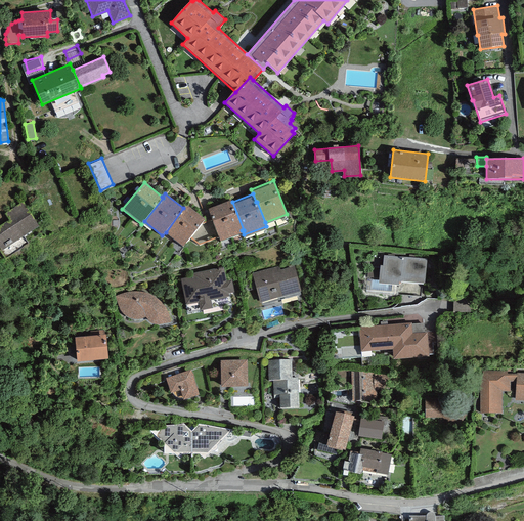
[(231,197),(208,206),(221,239),(242,230),(244,230),(232,202),(231,197)]
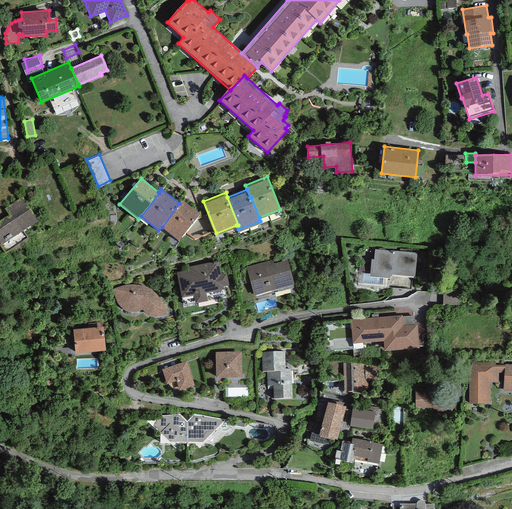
[(0,219),(0,240),(1,243),(38,221),(22,196),(4,207),(9,214),(0,219)]
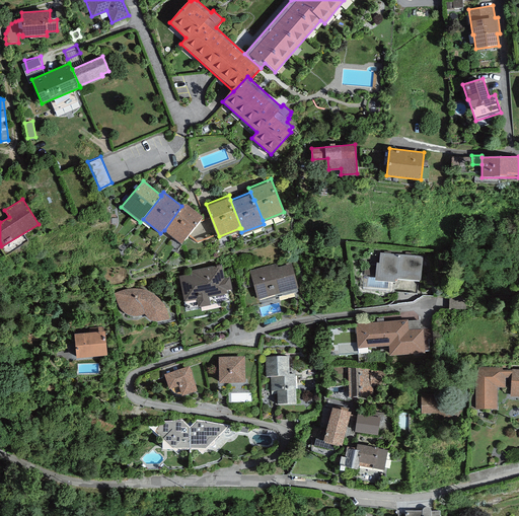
[(181,206),(164,230),(181,244),(203,218),(183,202),(181,206)]
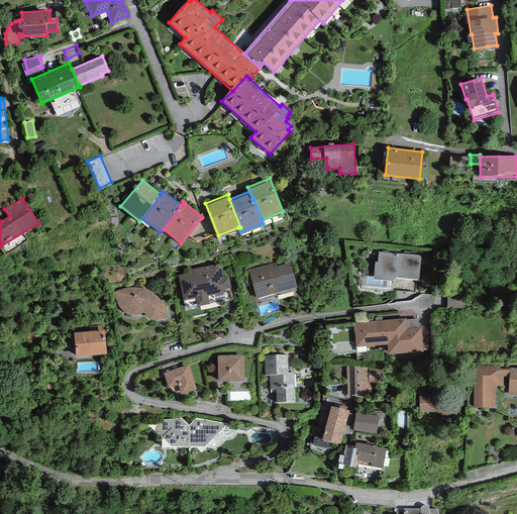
[(418,280),(421,255),(380,250),(379,263),(364,261),(360,286),(414,291),(415,279),(418,280)]
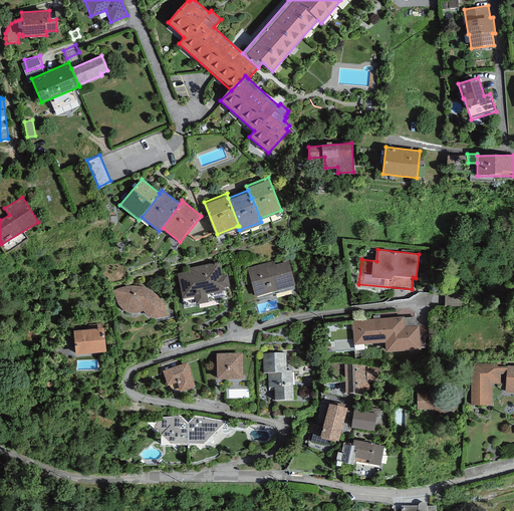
[(273,260),(247,266),(255,295),(295,285),(288,261),(274,265),(273,260)]
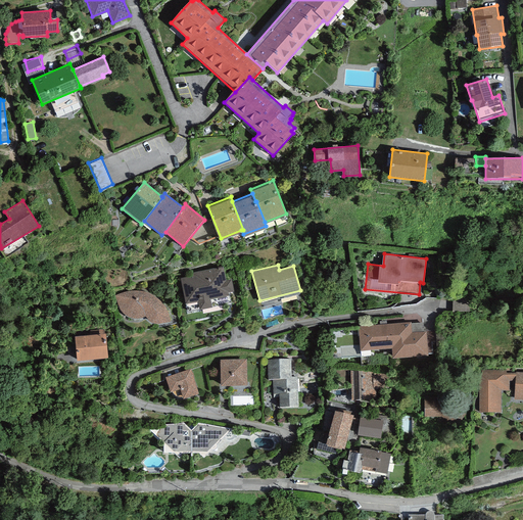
[(193,276),(181,278),(186,303),(198,301),(200,310),(211,308),(210,299),(228,295),(227,292),(233,291),(231,280),(225,281),(222,267),(192,272),(193,276)]
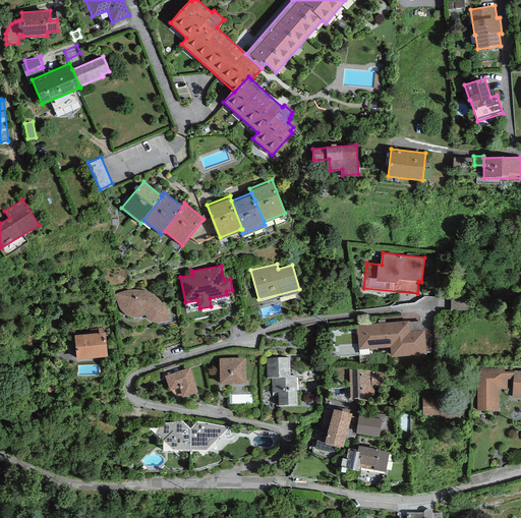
[(164,322),(170,321),(169,318),(168,314),(168,311),(166,307),(163,304),(161,300),(159,297),(156,295),(152,292),(149,290),(145,288),(140,288),(135,287),(130,288),(125,288),(119,290),(116,291),(114,292),(117,298),(118,303),(120,308),(123,311),(126,313),(129,314),(133,315),(136,317),(140,315),(142,315),(145,314),(147,317),(149,320),(152,321),(154,322),(156,322),(158,323),(161,322),(164,322)]
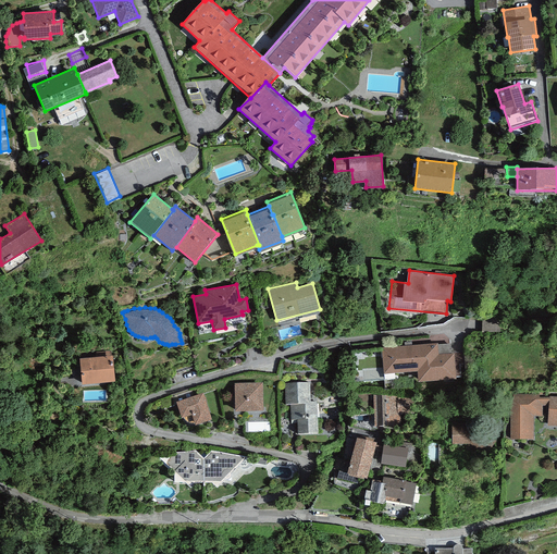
[(502,316),(482,315),(482,330),(502,330),(502,316)]
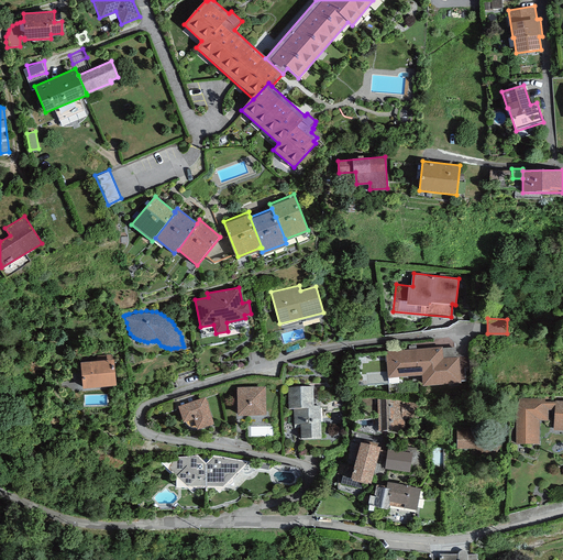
[(470,365),(470,353),(459,354),(459,355),(456,357),(455,346),(442,347),(442,346),(385,350),(387,377),(422,375),(422,385),(461,383),(461,379),(465,379),(465,365),(470,365)]
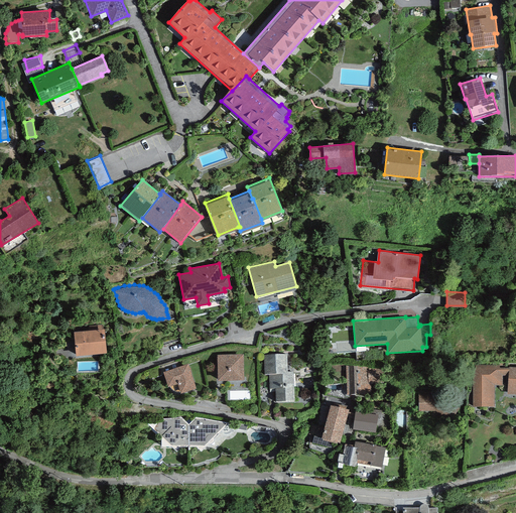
[(105,330),(74,332),(76,356),(106,353),(105,330)]
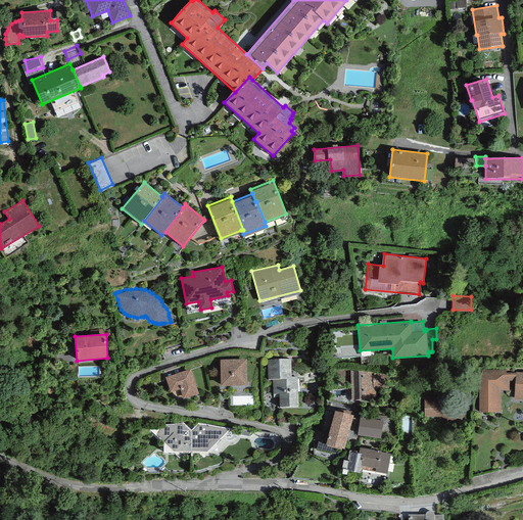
[(290,358),(267,359),(268,379),(273,379),(273,393),(279,393),(280,406),(297,405),(296,376),(290,376),(290,358)]
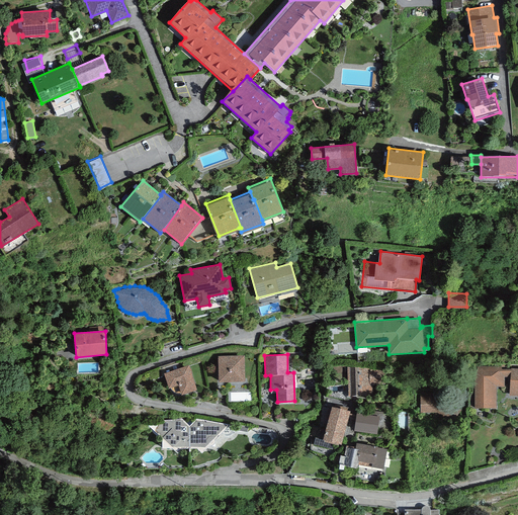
[(244,355),(218,355),(219,382),(245,381),(244,355)]
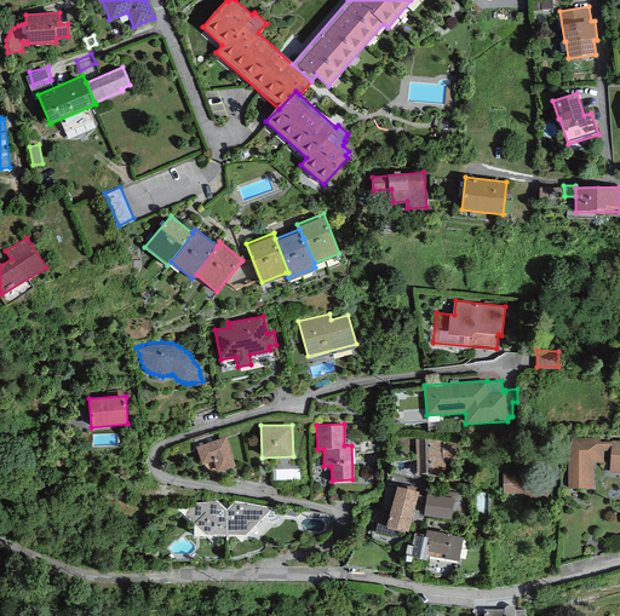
[(213,439),(211,430),(190,437),(194,448),(196,447),(201,464),(204,466),(207,468),(211,470),(214,471),(217,470),(218,472),(235,467),(225,436),(213,439)]
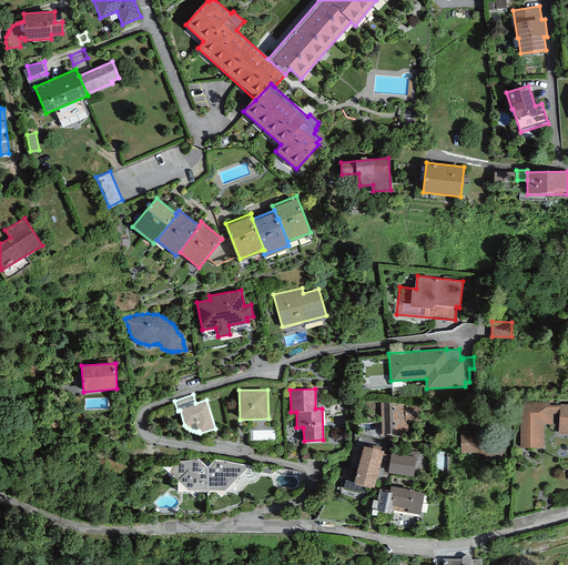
[(404,400),(381,401),(382,434),(406,433),(405,420),(405,406),(404,400)]
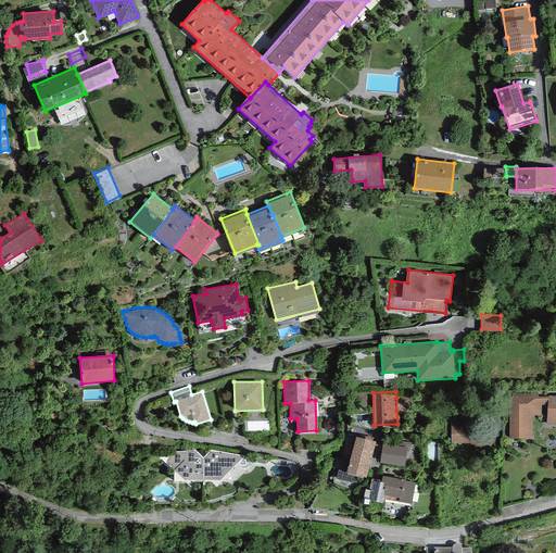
[(533,414),(541,414),(541,403),(548,403),(548,396),(539,396),(539,391),(512,391),(512,394),(509,394),(509,437),(533,437),(533,414)]
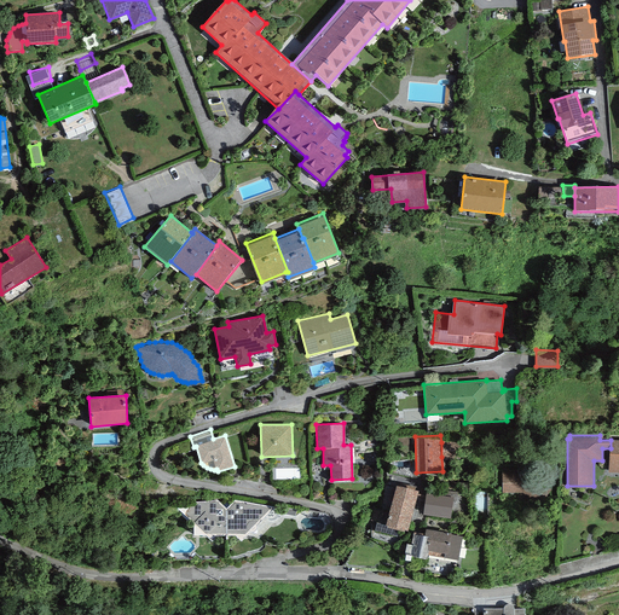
[(441,442),(441,457),(461,458),(460,442),(441,442)]
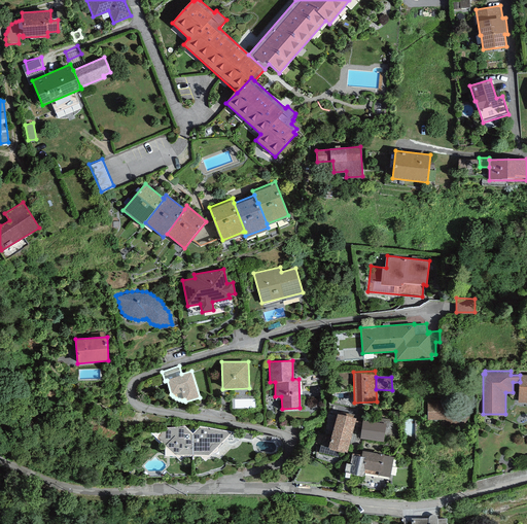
[(428,395),(428,418),(447,418),(447,402),(440,402),(440,395),(428,395)]
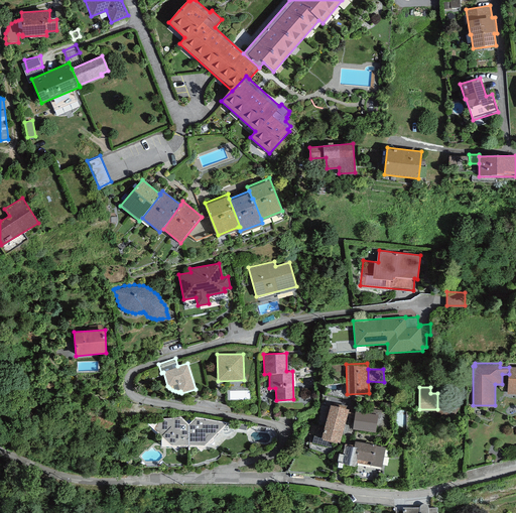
[(348,410),(331,405),(325,425),(313,422),(310,431),(315,432),(313,440),(328,444),(329,441),(339,444),(348,410)]
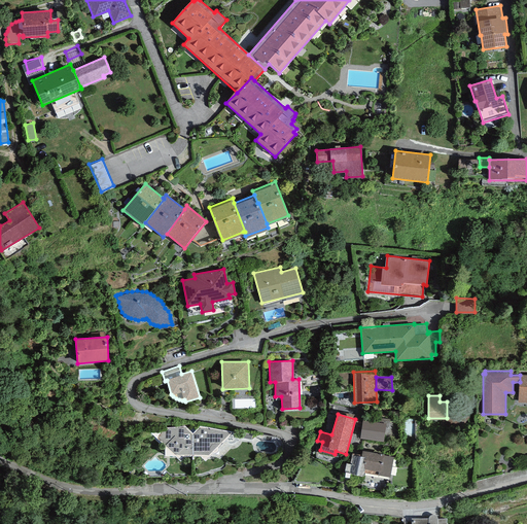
[(389,427),(390,417),(365,416),(363,421),(360,438),(383,442),(384,439),(386,439),(388,427),(389,427)]
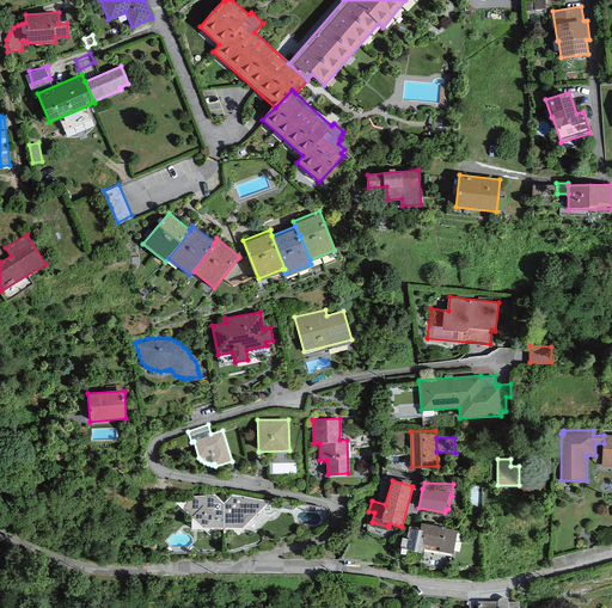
[(224,502),(224,529),(232,529),(238,535),(245,529),(268,501),(233,492),(224,502)]
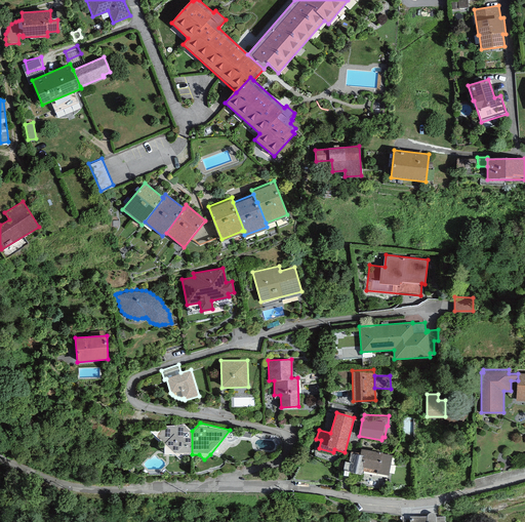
[(192,454),(192,431),(184,424),(150,429),(164,442),(165,454),(174,454),(179,460),(185,454),(192,454)]
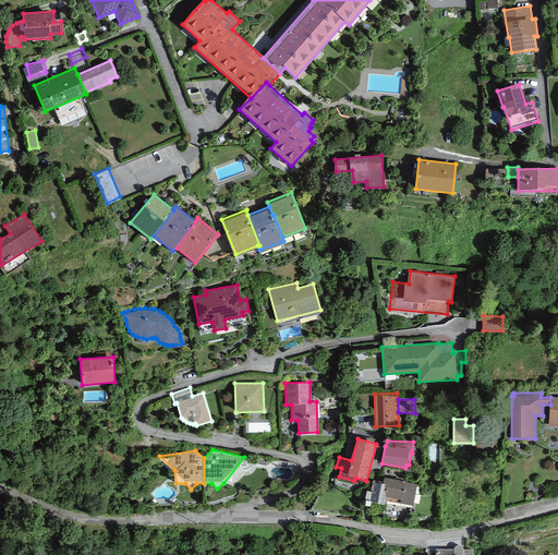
[(413,504),(417,482),(384,478),(383,481),(373,480),(371,492),(366,491),(365,502),(385,506),(386,499),(413,504)]
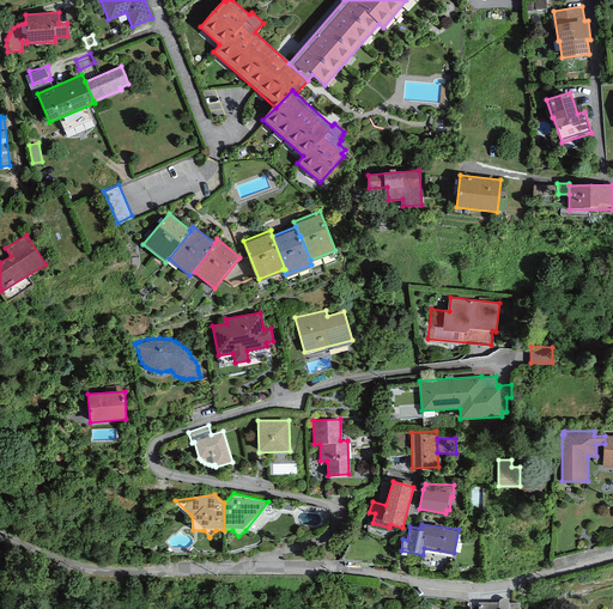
[(519,608),(520,604),(509,603),(509,601),(508,600),(507,598),(504,597),(502,598),(501,600),(498,601),(481,601),(478,602),(478,608),(519,608)]
